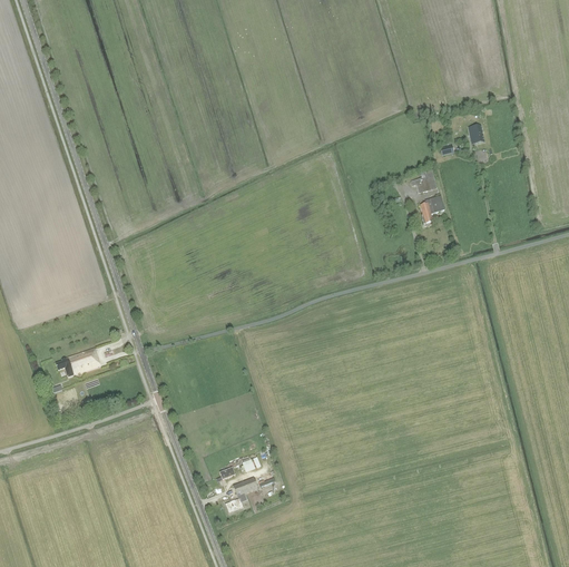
[(491,119),(500,118),(500,115),(490,116),(490,114),(486,115),(488,127),(492,127),(491,119)]
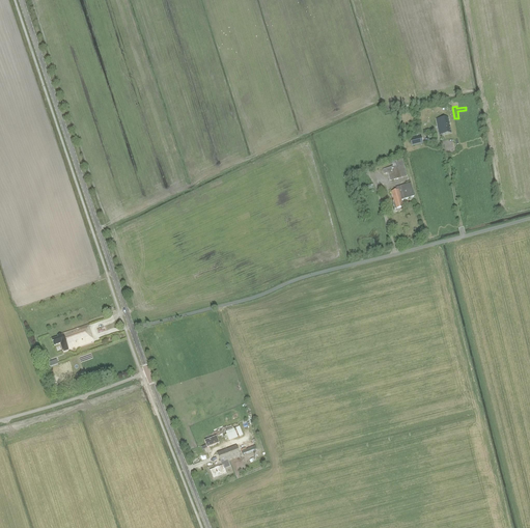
[(436,116),(439,132),(450,130),(447,114),(446,114),(436,116)]
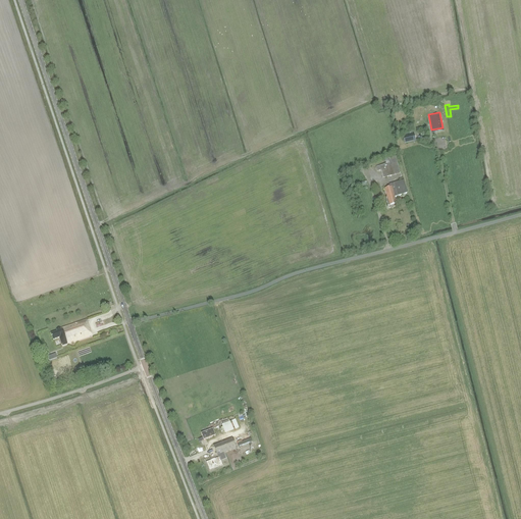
[(413,132),(402,134),(404,141),(415,138),(413,132)]
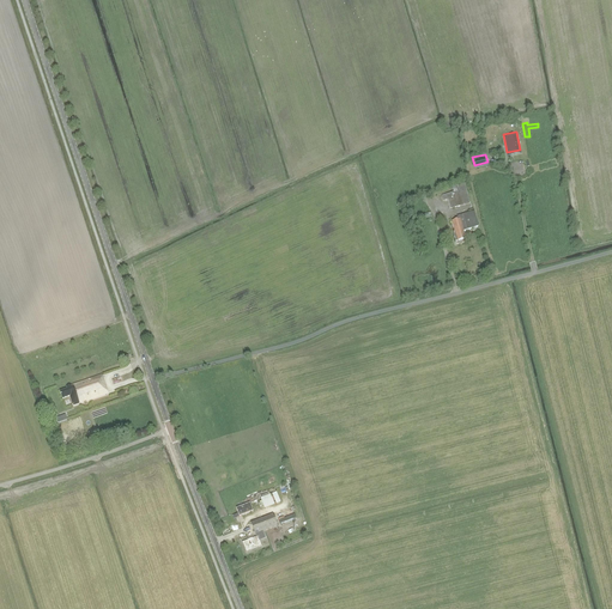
[(446,196),(449,206),(468,200),(462,181),(452,184),(453,189),(441,193),(442,198),(446,196)]
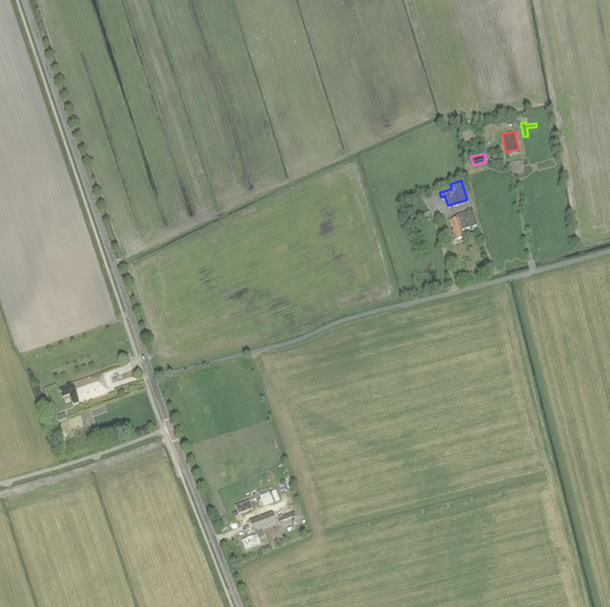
[(461,227),(475,222),(472,208),(454,212),(455,216),(449,217),(453,228),(450,228),(454,237),(463,234),(461,227)]
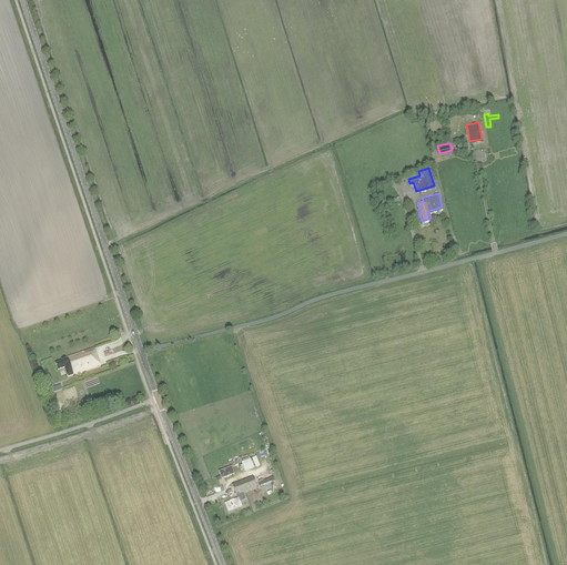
[(63,365),(67,373),(99,362),(93,345),(60,356),(61,357),(54,360),(57,367),(63,365)]
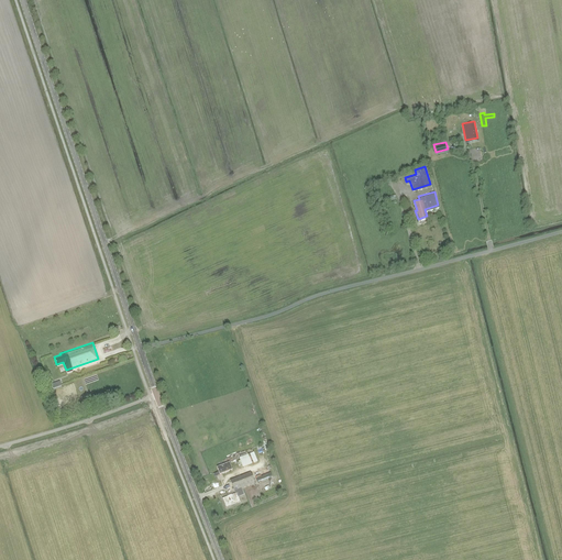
[(91,397),(89,391),(81,394),(84,401),(91,397)]
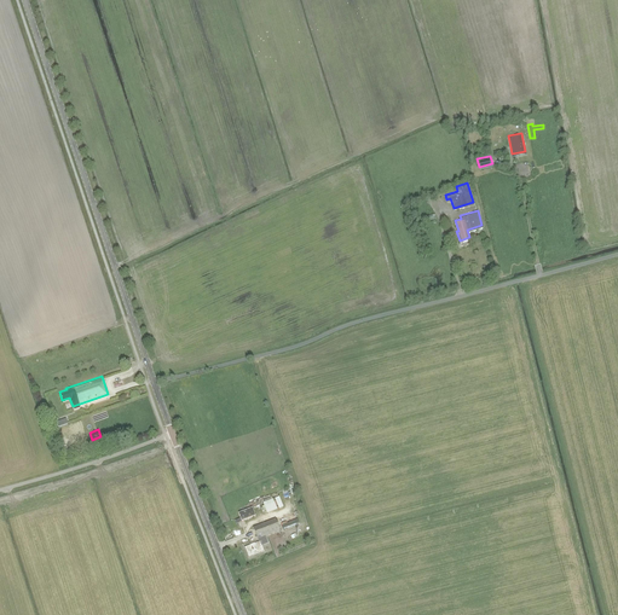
[(261,497),(266,510),(276,505),(271,493),(261,497)]
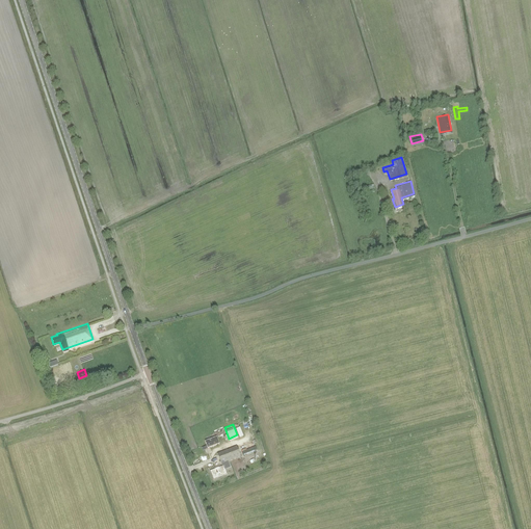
[(216,433),(204,439),(207,446),(218,441),(216,433)]
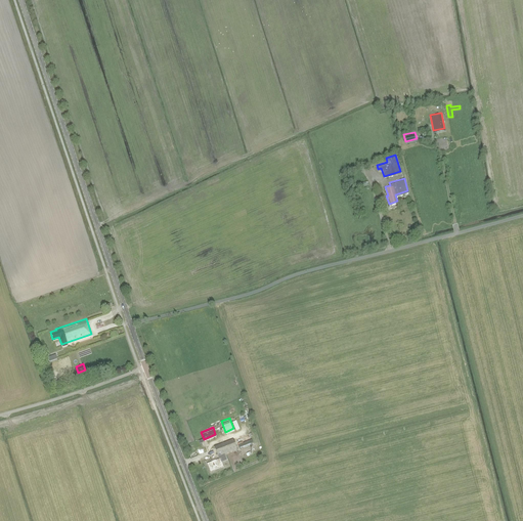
[(236,447),(232,437),(213,444),(216,451),(217,454),(218,454),(219,457),(209,461),(212,468),(217,466),(217,467),(225,464),(222,456),(220,457),(219,453),(236,447)]
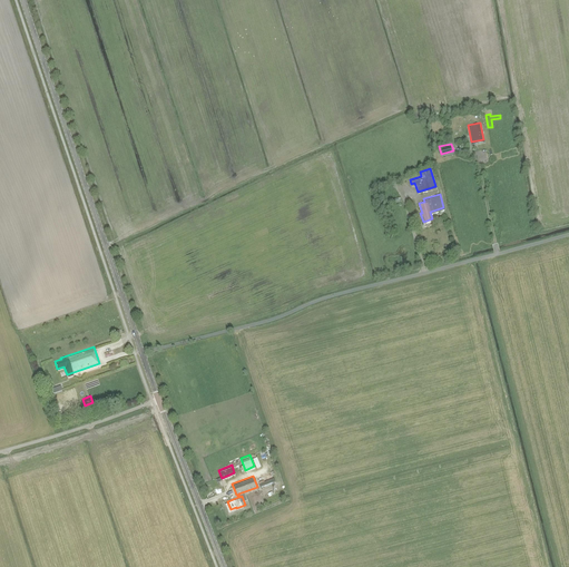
[(273,476),(258,481),(260,486),(275,480),(273,476)]
